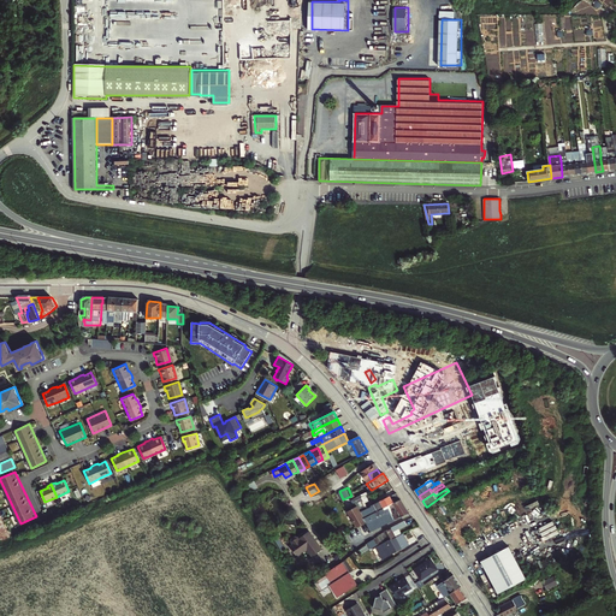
[(372,515),(389,507),(391,505),(394,504),(401,499),(397,493),(374,505),(375,507),(367,510),(363,503),(357,507),(361,514),(363,517),(368,516),(372,515)]
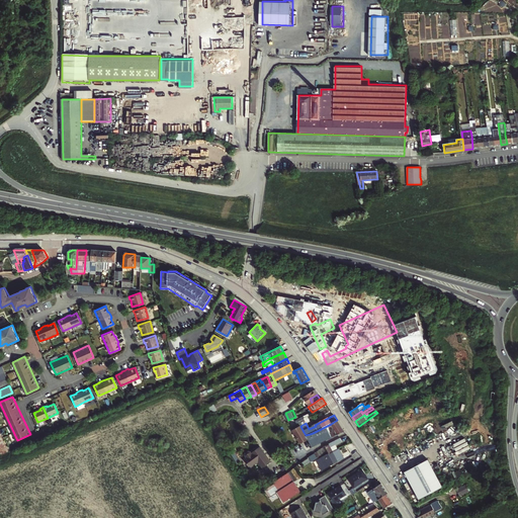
[(300,426),(306,423),(303,417),(296,419),(300,426)]
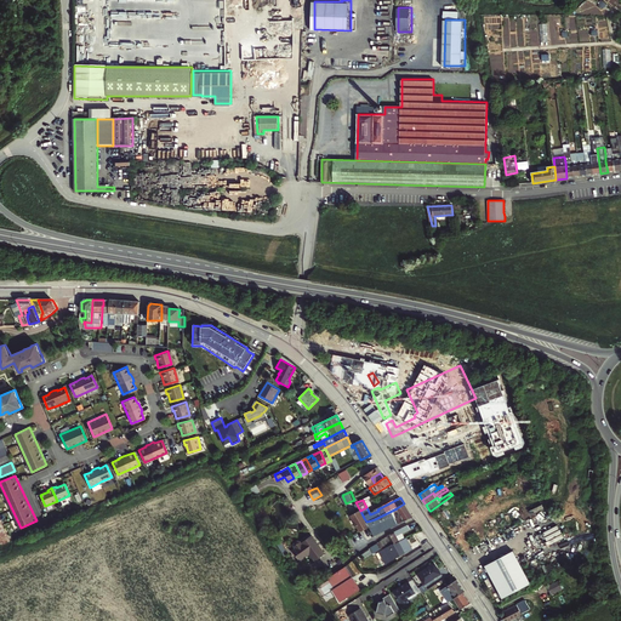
[(396,519),(398,524),(412,517),(404,503),(397,508),(394,510),(392,511),(394,516),(396,519)]
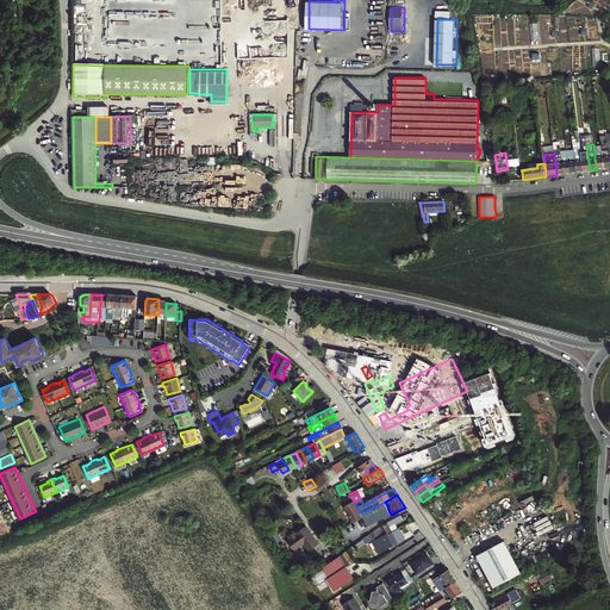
[(362,518),(367,527),(369,526),(391,515),(388,510),(387,506),(385,502),(368,510),(365,511),(360,512),(358,509),(354,502),(346,506),(355,522),(362,518)]
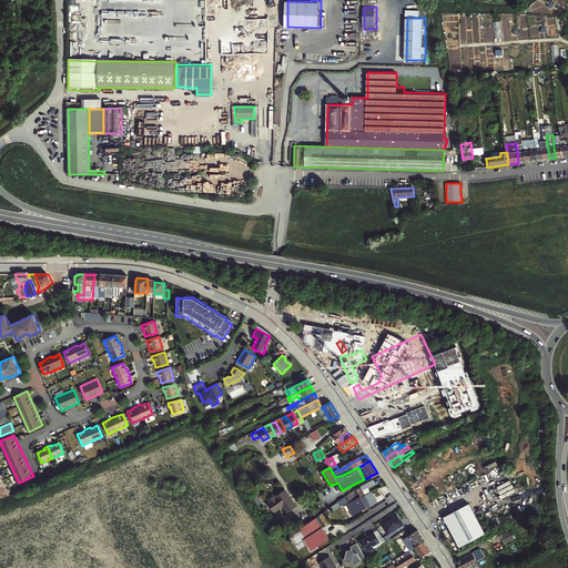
[(322,472),(321,473),(330,486),(331,486),(322,472)]
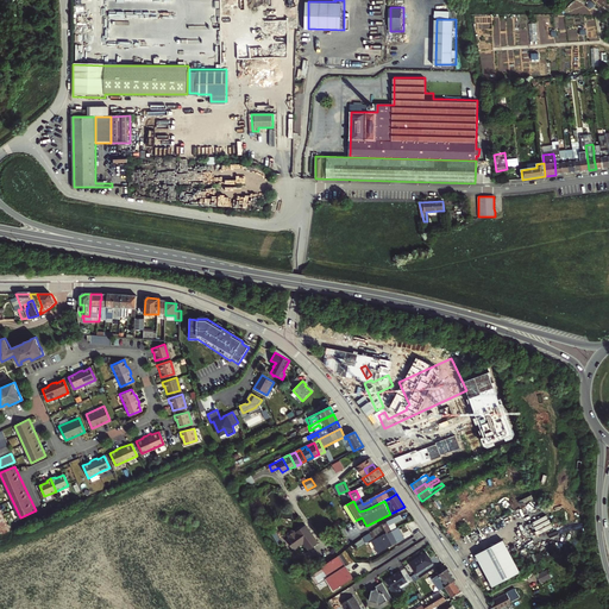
[(11,531),(0,508),(0,531),(2,535),(5,533),(11,531)]
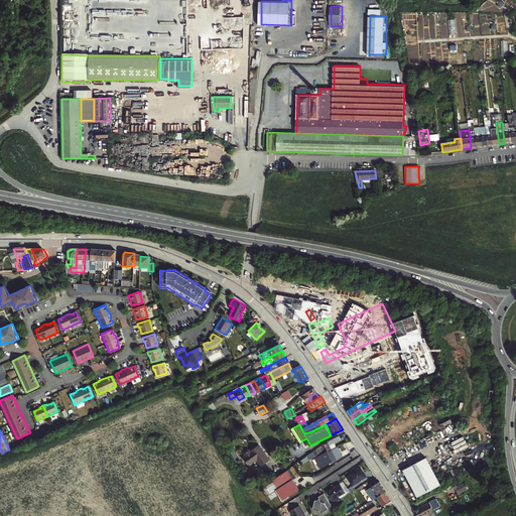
[(340,439),(338,436),(321,445),(323,446),(321,446),(326,455),(333,450),(337,447),(334,442),(340,439)]
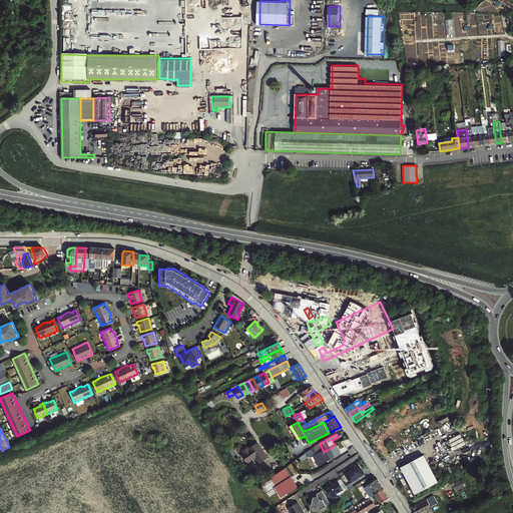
[(258,444),(252,448),(262,460),(267,456),(258,444)]
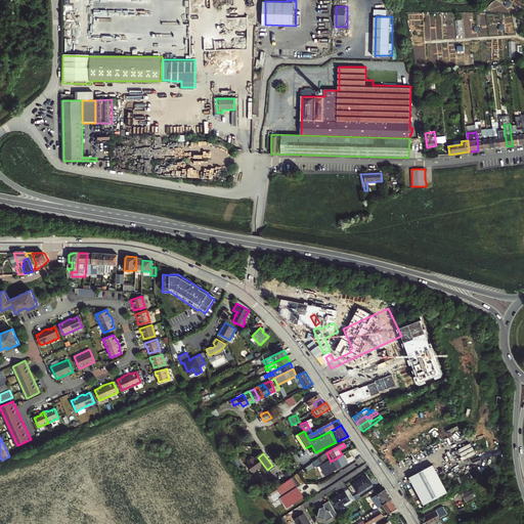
[(343,467),(338,457),(331,462),(326,453),(321,456),(325,464),(320,467),(323,471),(325,470),(328,474),(333,471),(334,472),(343,467)]
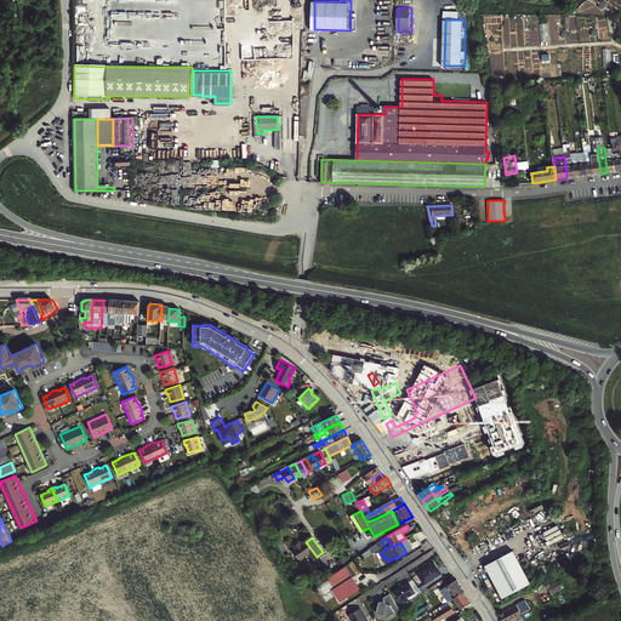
[(317,557),(306,542),(302,545),(308,551),(313,559),(317,557)]
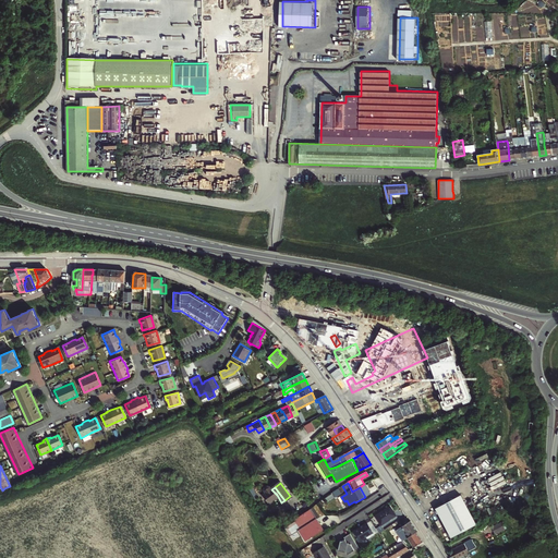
[(271,489),(268,492),(273,498),(277,495),(271,489)]
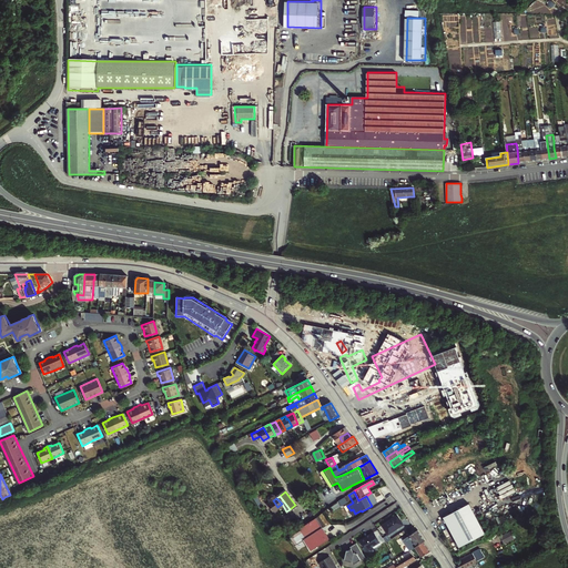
[(469,505),(444,517),(459,548),(485,535),(469,505)]
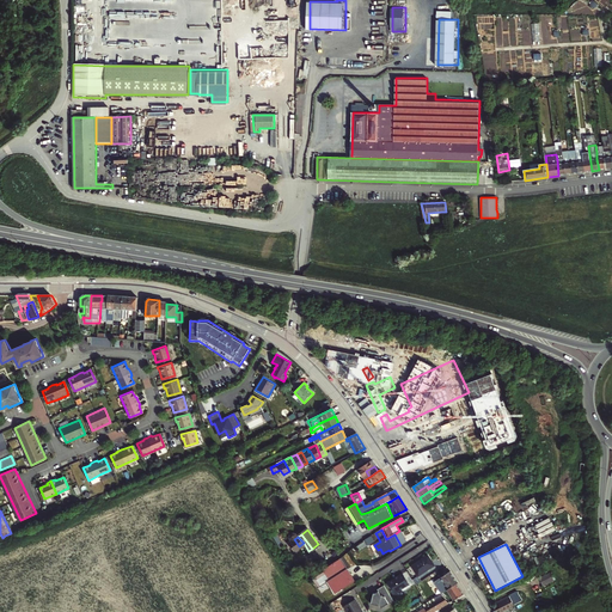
[(412,565),(418,576),(435,565),(428,555),(412,565)]
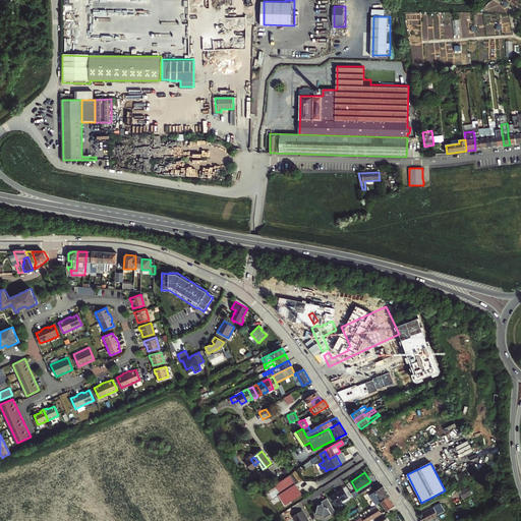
[(301,495),(289,475),(266,494),(278,511),(284,506),(284,507),(301,495)]
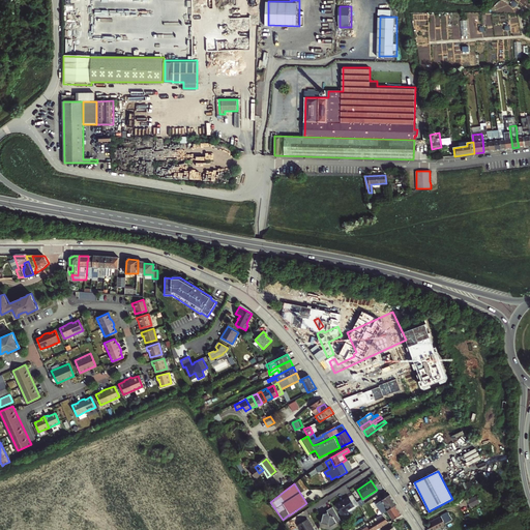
[(353,495),(350,497),(356,508),(359,506),(357,502),(353,495)]
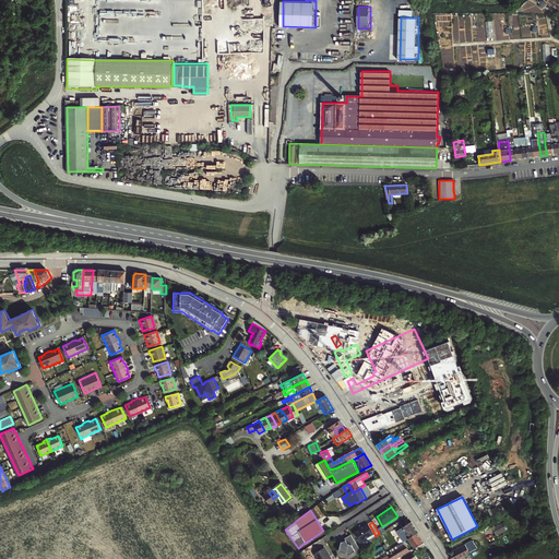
[(405,531),(409,538),(417,533),(417,534),(418,533),(412,522),(411,523),(397,532),(400,535),(405,531)]
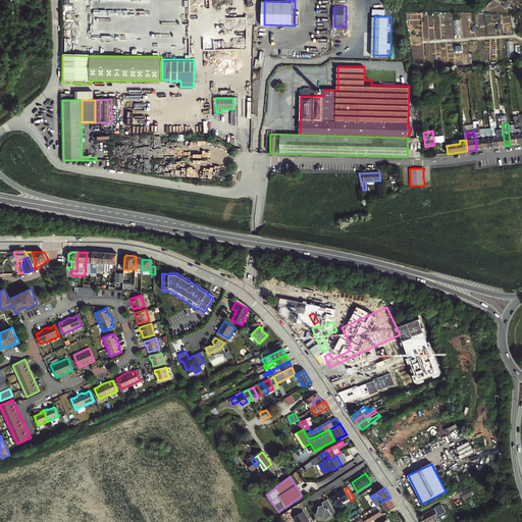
[(461,491),(465,500),(474,494),(471,487),(461,491)]
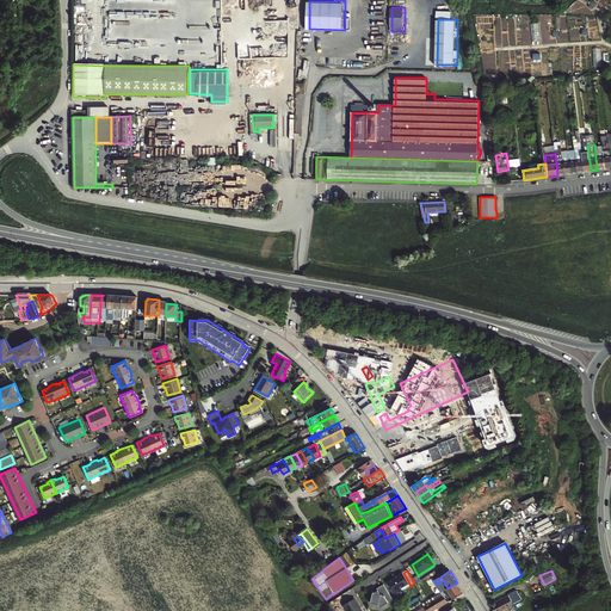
[(395,578),(388,582),(395,593),(402,590),(403,590),(411,586),(403,573),(397,576),(399,576),(395,579),(395,578)]
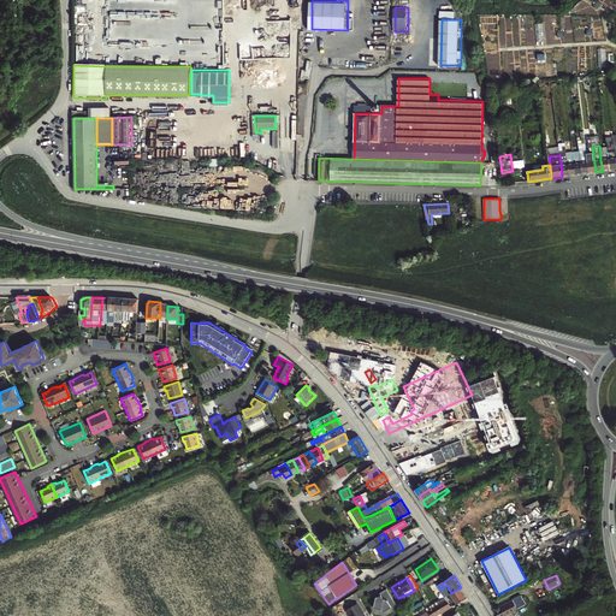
[(446,585),(440,590),(445,597),(446,596),(450,593),(451,593),(446,585)]
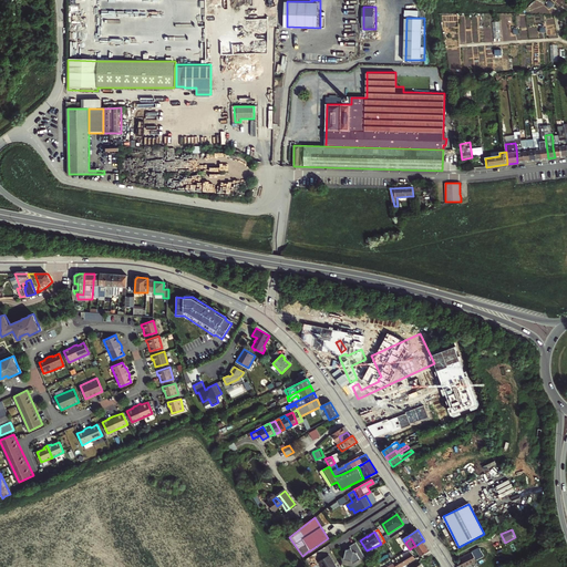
[(415,546),(414,546),(421,556),(430,550),(423,542),(423,540),(415,546)]
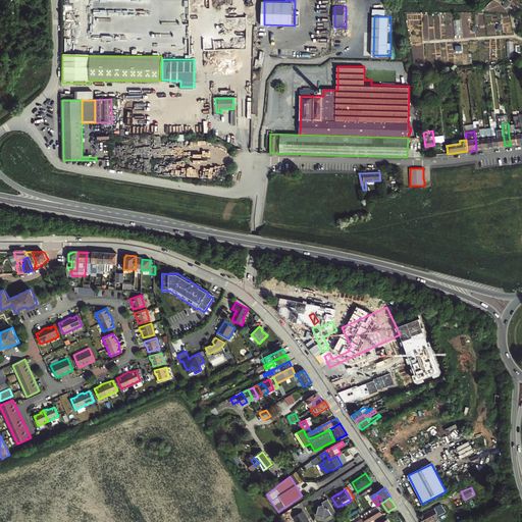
[(323,505),(320,506),(319,506),(318,508),(316,513),(317,513),(317,515),(324,517),(325,519),(331,515),(332,515),(336,513),(328,499),(322,503),(323,505)]
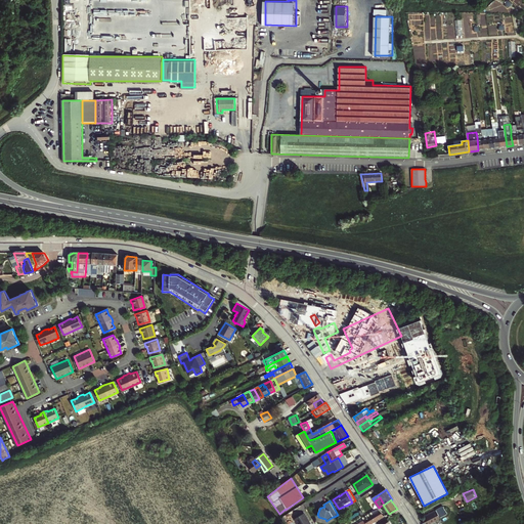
[(445,513),(442,508),(425,516),(427,519),(422,521),(423,523),(428,523),(441,517),(440,515),(445,513)]
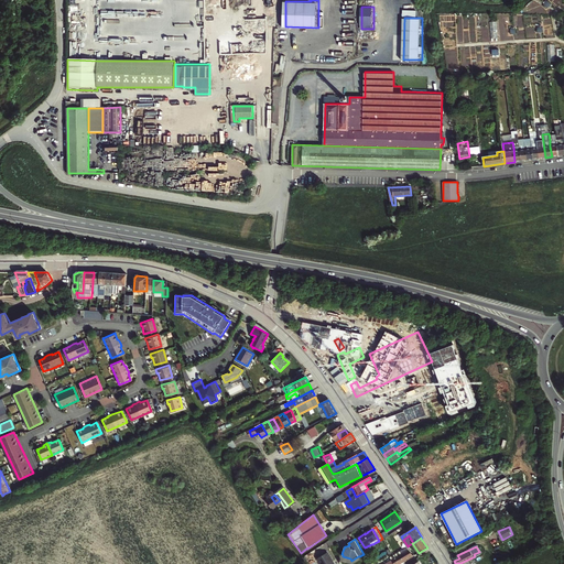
[(403,562),(413,555),(408,550),(399,554),(403,562)]
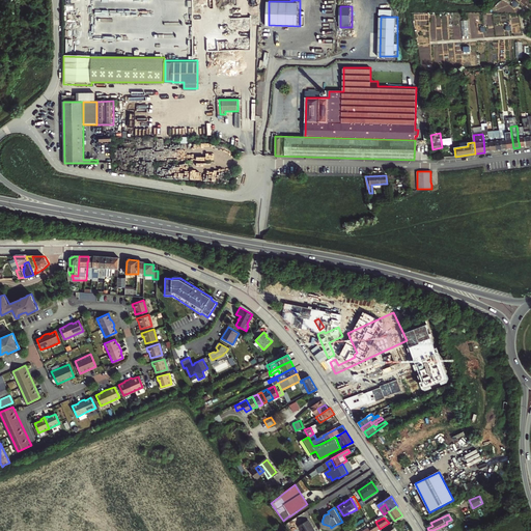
[(315,530),(308,520),(299,526),(301,530),(315,530)]
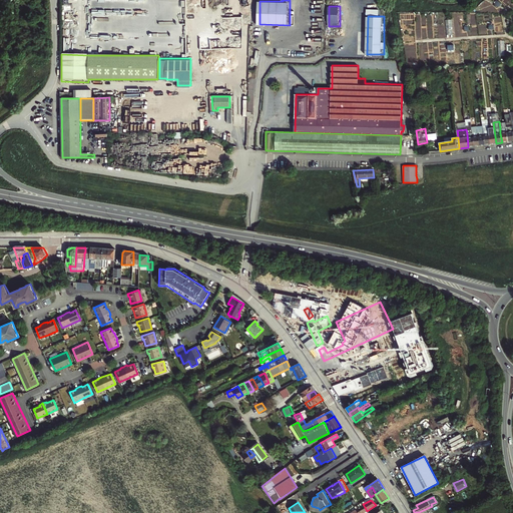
[(358,512),(363,512),(367,511),(363,504),(356,509),(358,512)]
